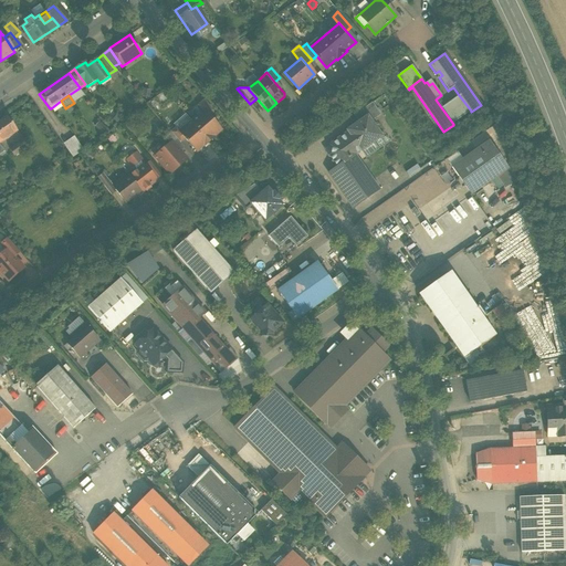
[(441,107),(453,124),(471,111),(459,95),(457,96),(443,106),(441,107)]
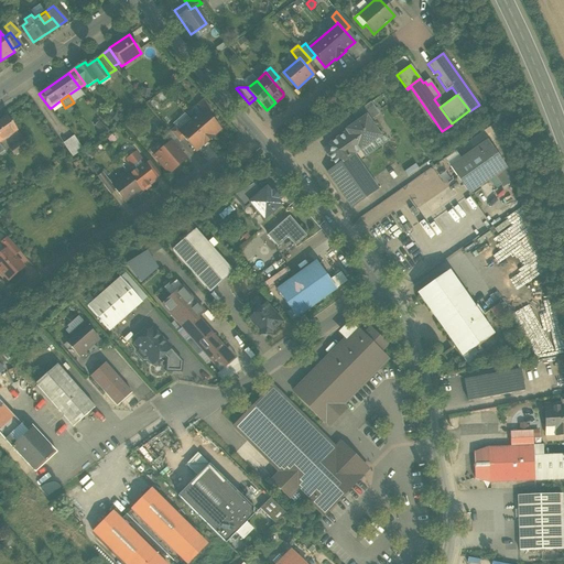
[(212,110),(203,100),(197,106),(203,111),(207,115),(212,110)]
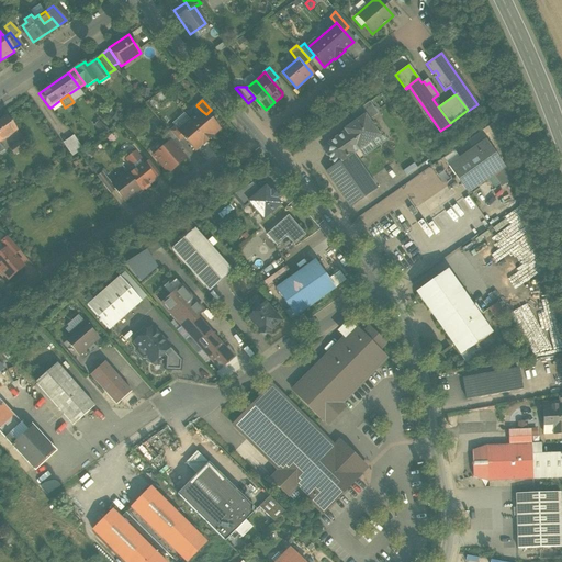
[(369,102),(363,107),(368,114),(364,116),(368,121),(378,114),(369,102)]
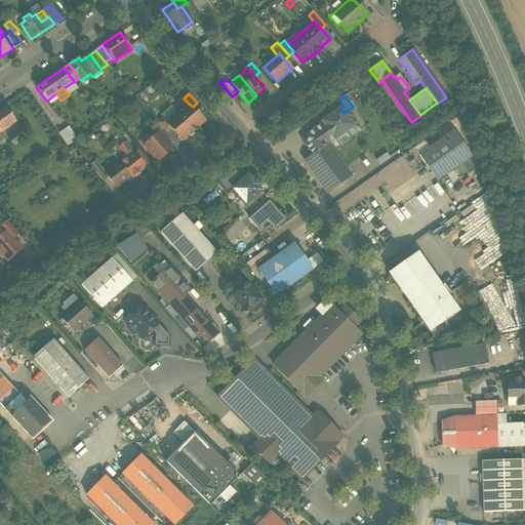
[(339,99),(328,107),(333,114),(340,109),(344,107),(339,99)]
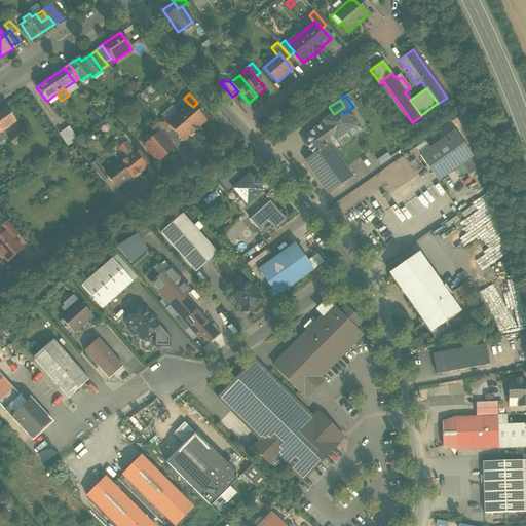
[(193,107),(189,104),(178,113),(194,132),(199,127),(198,126),(205,121),(193,107)]
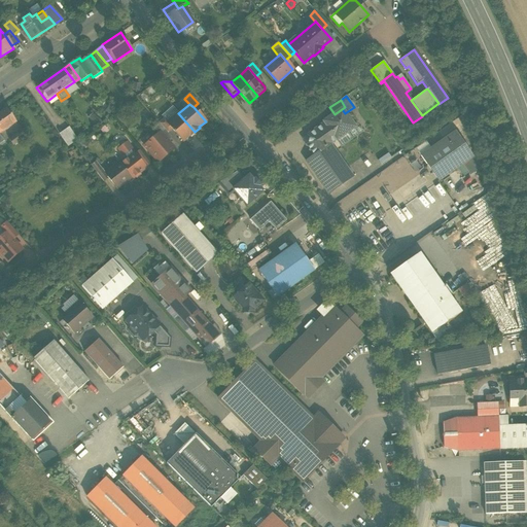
[(6,108),(0,112),(0,133),(16,123),(6,108)]
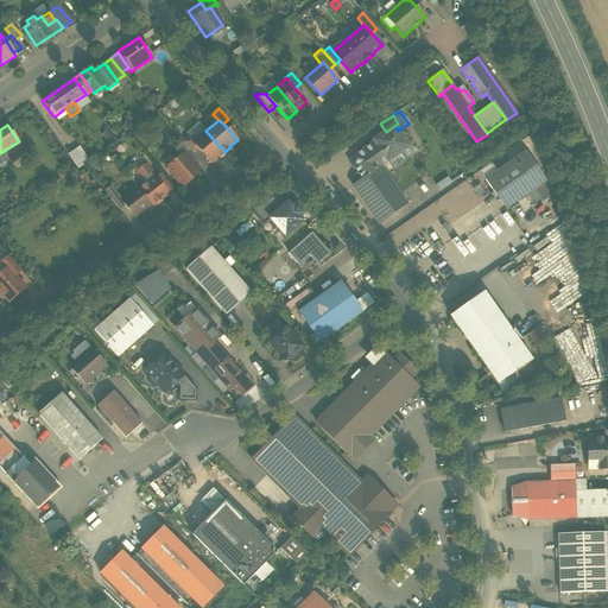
[(386,132),(373,140),(388,162),(400,153),(399,151),(409,145),(398,131),(394,126),(386,132)]
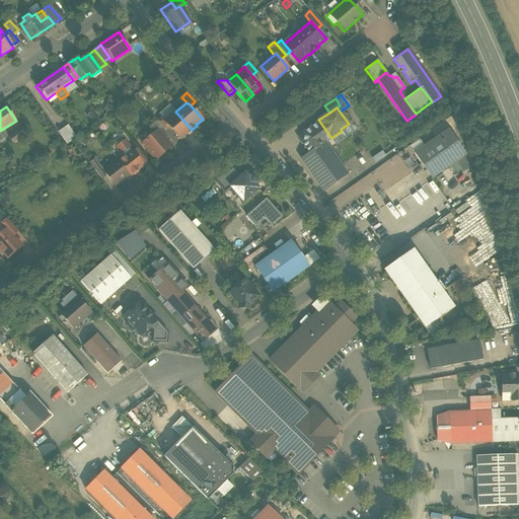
[(192,130),(175,112),(165,121),(164,122),(169,127),(180,139),(187,134),(188,135),(192,130)]
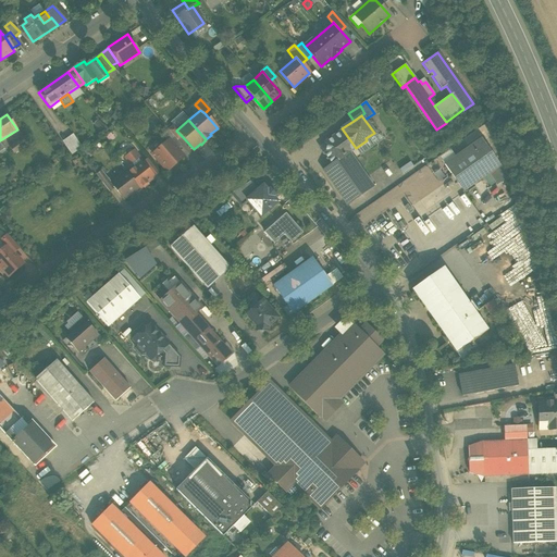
[(177,130),(174,126),(169,131),(174,137),(177,140),(182,136),(176,131),(177,130)]
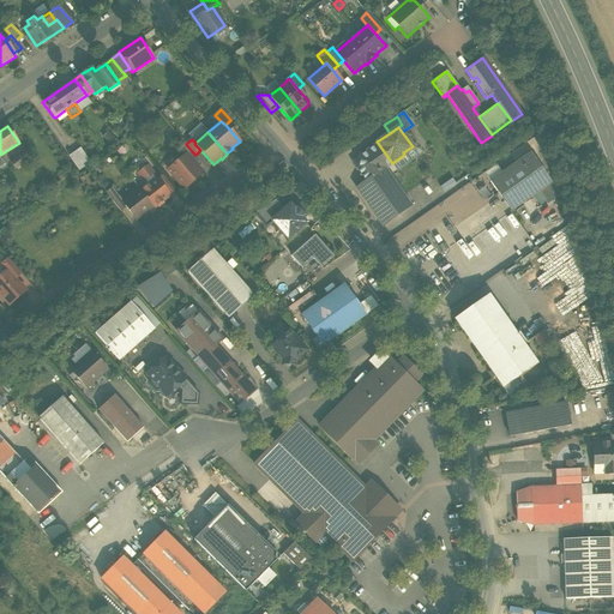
[(378,144),(359,157),(360,160),(359,168),(356,169),(365,181),(366,182),(384,169),(392,163),(377,142),(378,144)]
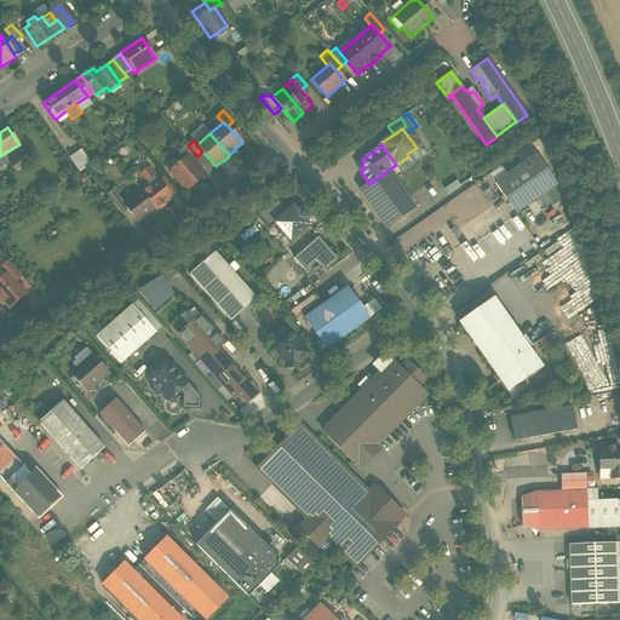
[(79,172),(91,164),(80,148),(68,156),(79,172)]
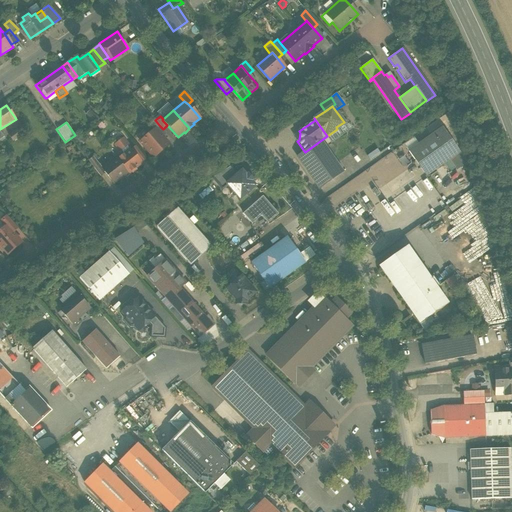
[(163,129),(160,126),(155,130),(164,140),(166,133),(163,129)]
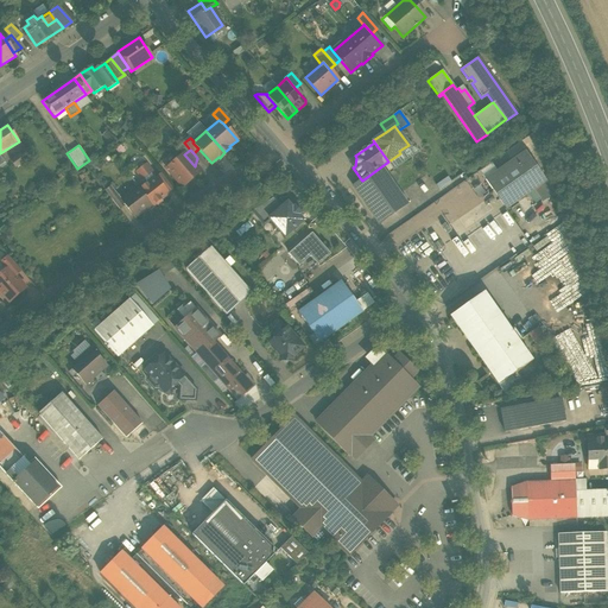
[(525,151),(485,179),(506,209),(546,181),(525,151)]
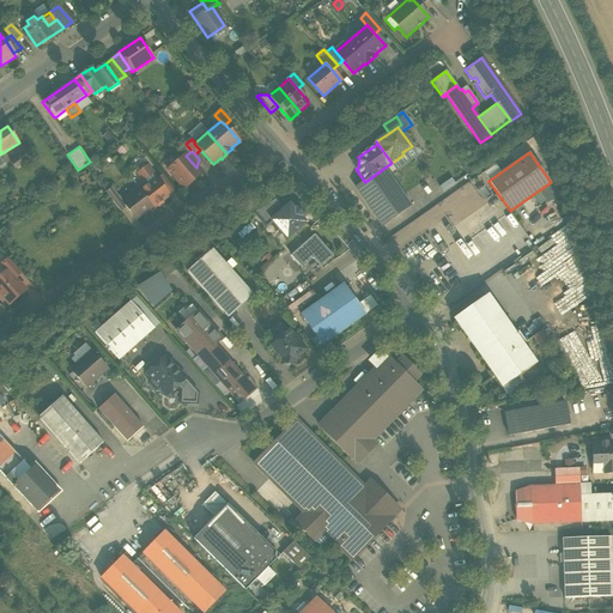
[(22,155),(11,163),(16,169),(26,162),(22,155)]
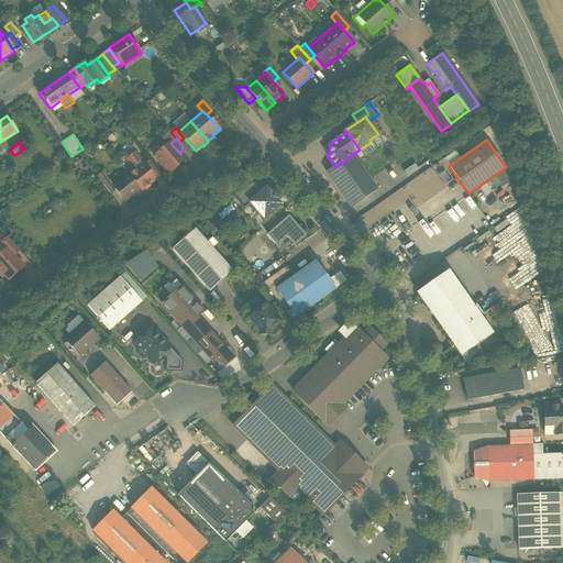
[(170,143),(155,156),(169,173),(185,159),(180,154),(170,143)]
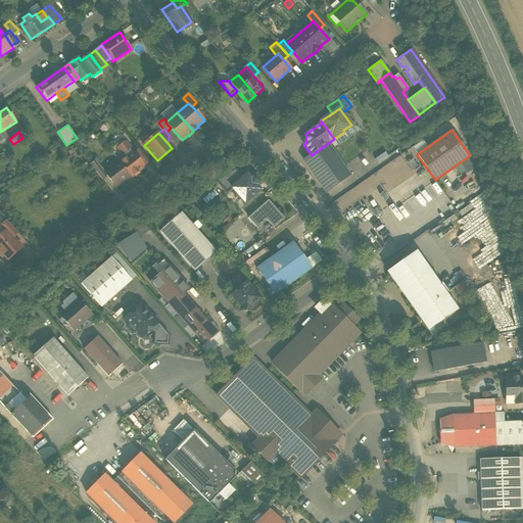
[(134,152),(133,153),(129,148),(130,148),(126,142),(117,148),(123,154),(124,153),(127,157),(121,162),(131,176),(132,177),(134,175),(135,176),(139,173),(138,172),(145,167),(144,167),(134,152)]
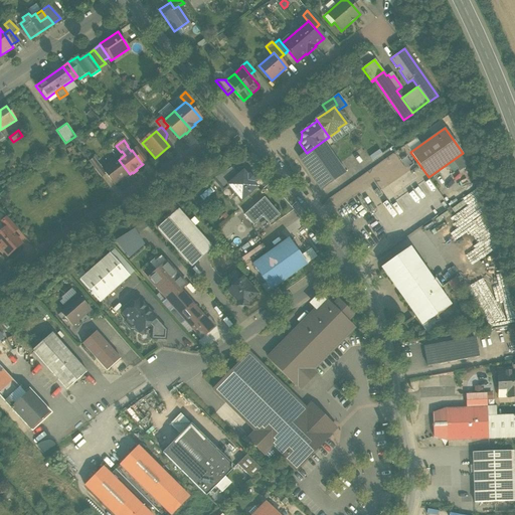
[(322,142),(307,153),(306,152),(299,157),(322,190),(345,174),(322,142)]
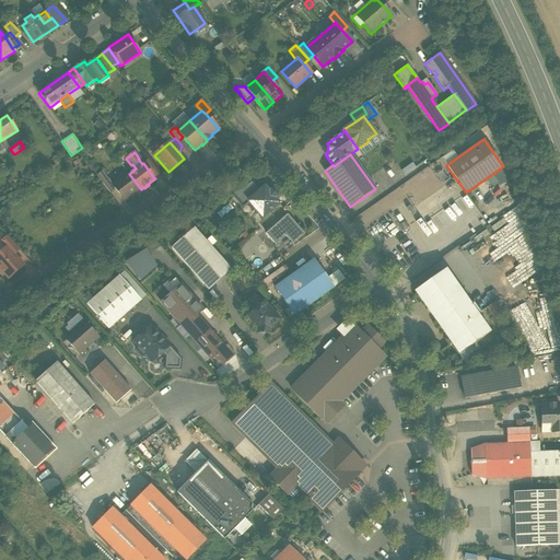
[(160,174),(149,160),(143,163),(154,178),(160,174)]
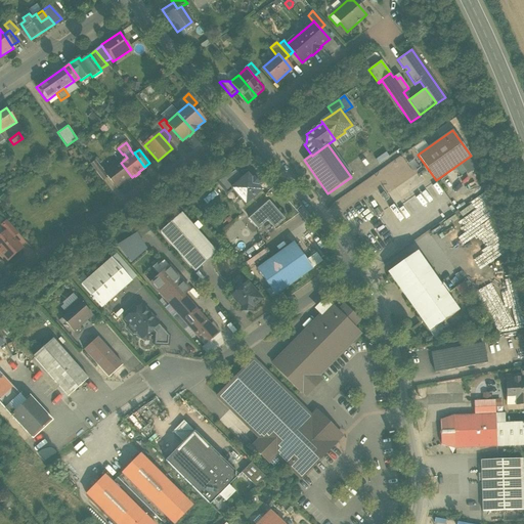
[(104,173),(96,162),(91,166),(102,180),(107,176),(104,173)]
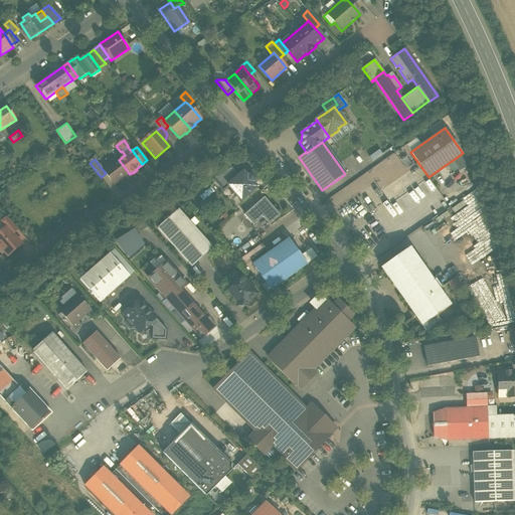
[(103,170),(106,173),(114,184),(129,173),(119,160),(118,159),(103,170)]
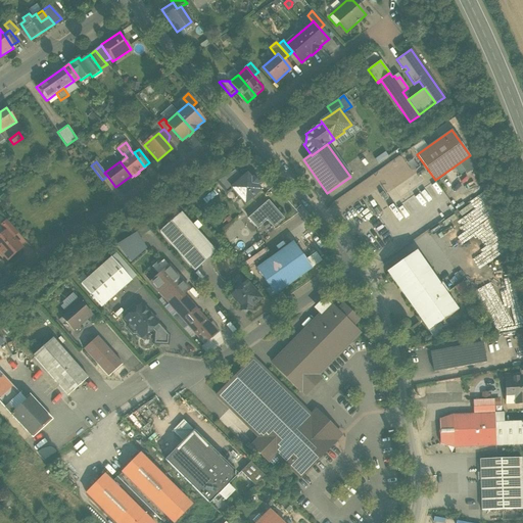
[(235,171),(218,182),(227,193),(232,189),(232,188),(242,179),(235,171)]
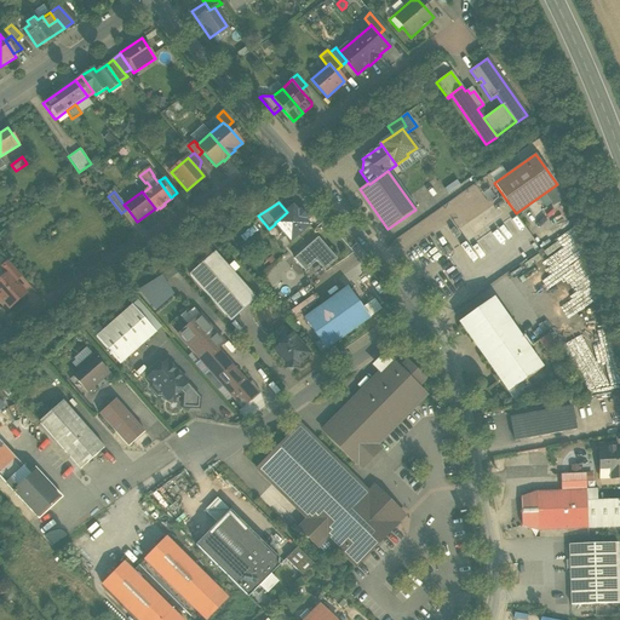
[(287,212),(275,223),(275,224),(279,229),(279,230),(279,233),(279,234),(280,236),(282,236),(283,236),(286,236),(291,241),(309,225),(304,220),(308,218),(300,210),(297,212),(293,207),(287,212)]
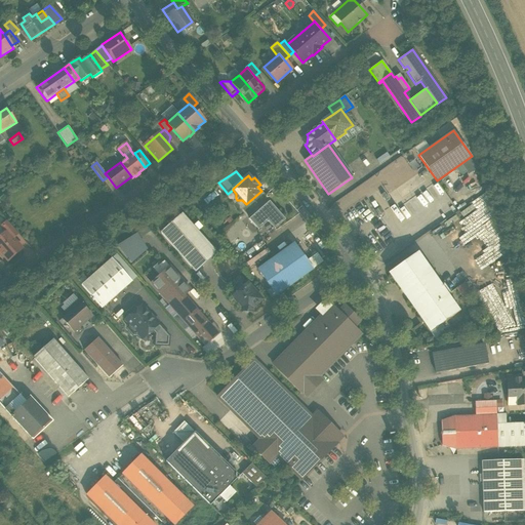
[(269,201),(249,219),(258,230),(268,221),(275,229),(285,219),(269,201)]
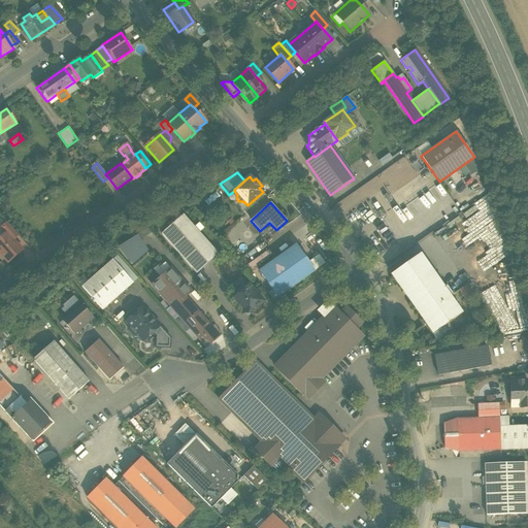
[(218,254),(184,215),(161,234),(196,273),(218,254)]
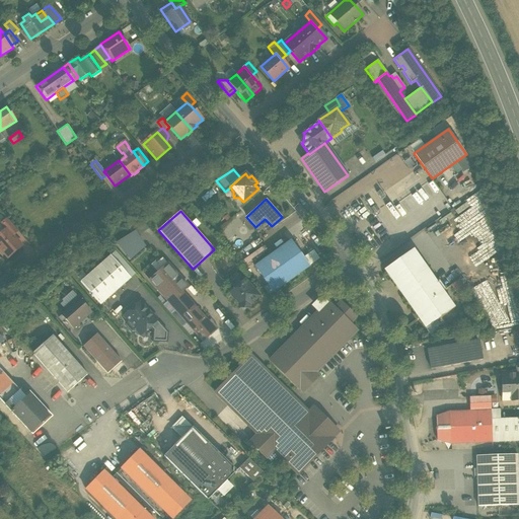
[(7,218),(0,223),(0,225),(5,231),(7,229),(13,236),(18,231),(7,218)]
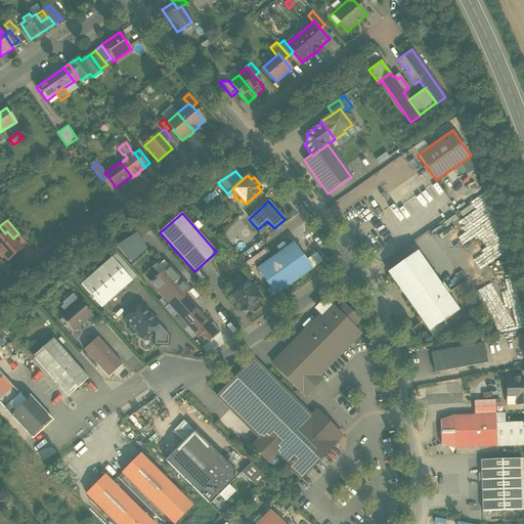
[(5,233),(0,236),(0,251),(8,260),(22,248),(13,238),(7,231),(5,233)]
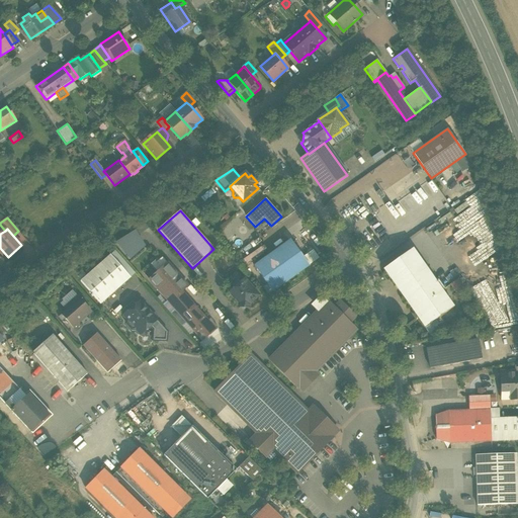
[(134,230),(115,241),(127,259),(146,247),(134,230)]
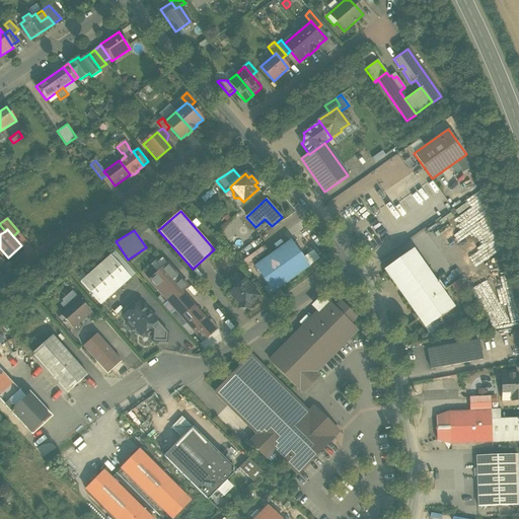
[(291,241),(254,267),(273,292),(309,266),(291,241)]
